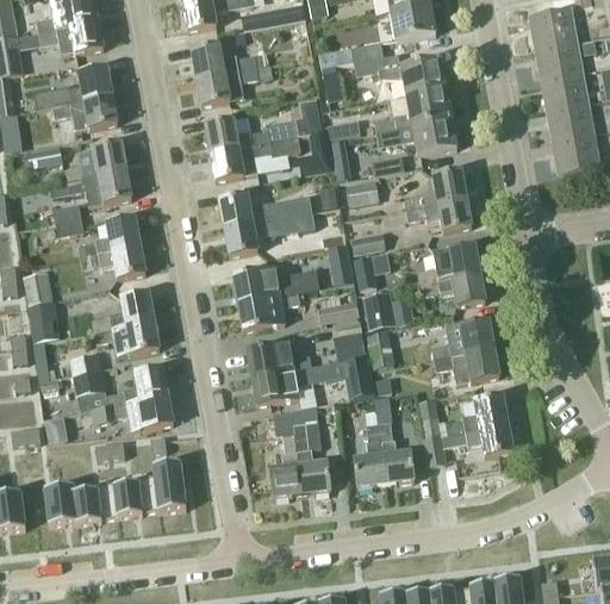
[(0,0),(0,39),(17,37),(11,0),(0,0)]
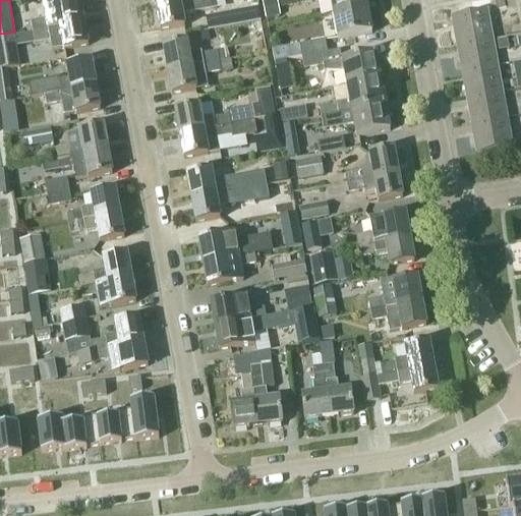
[(30,17),(32,27),(33,27),(49,24),(83,17),(79,0),(50,0),(41,2),(42,11),(43,15),(31,17),(30,17)]
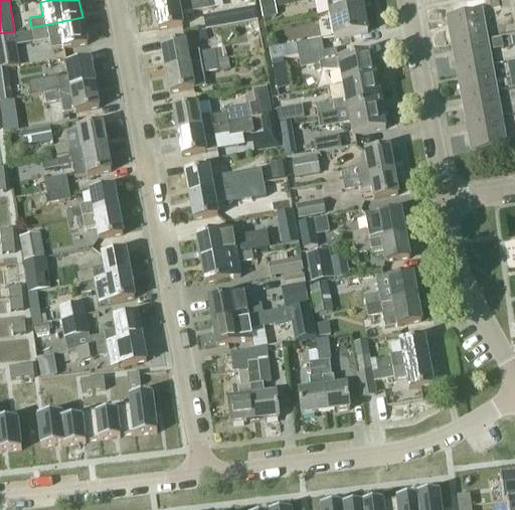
[(206,3),(205,0),(168,0),(153,3),(157,26),(182,21),(180,11),(191,9),(190,7),(206,3)]
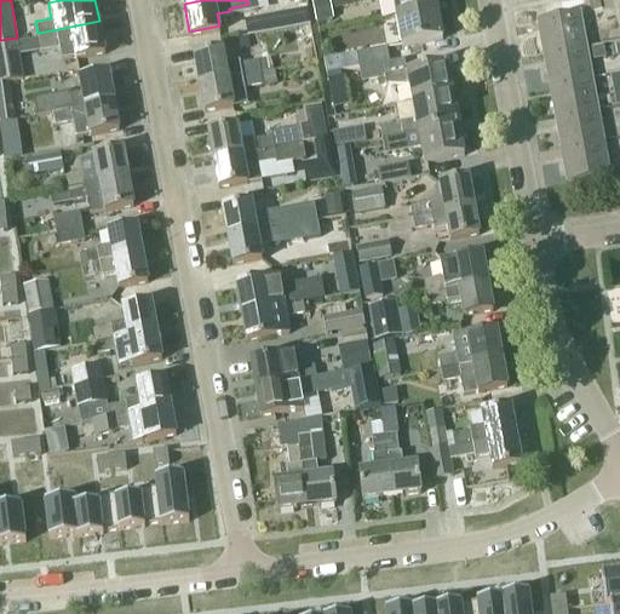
[(310,19),(306,0),(297,0),(298,6),(246,17),(248,32),(310,19)]
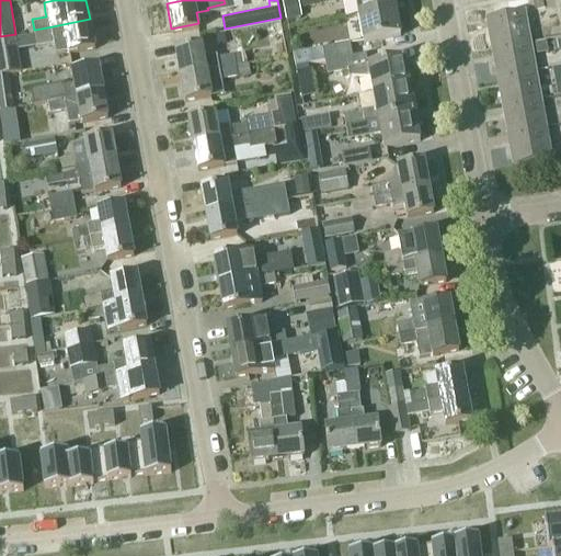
[(283,0),(286,16),(301,13),(299,0),(283,0)]
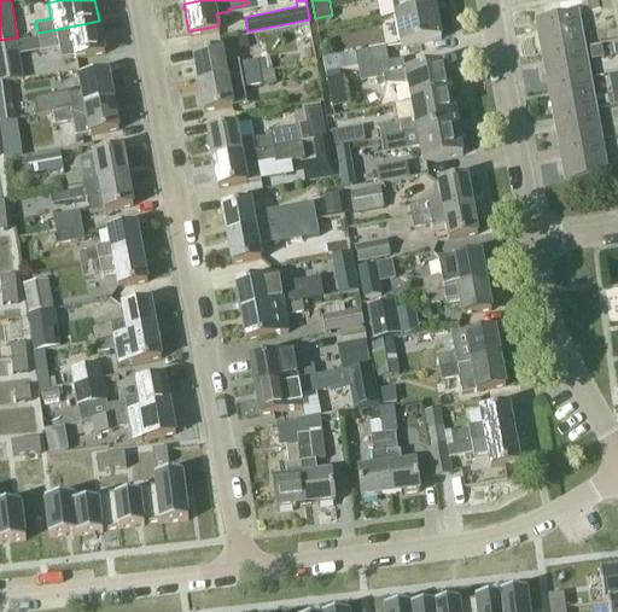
[(392,0),(395,12),(436,4),(435,0),(392,0)]
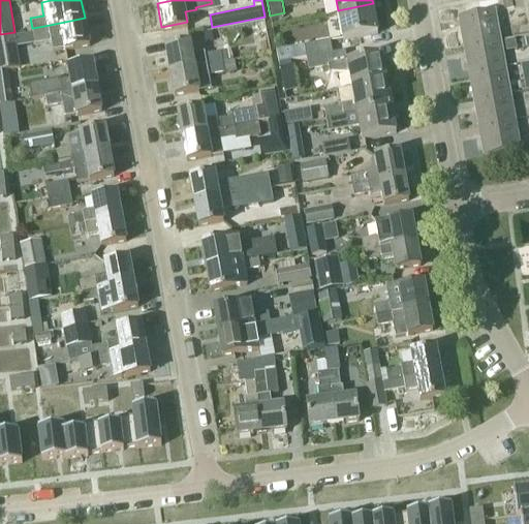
[(377,29),(373,3),(338,10),(342,36),(377,29)]
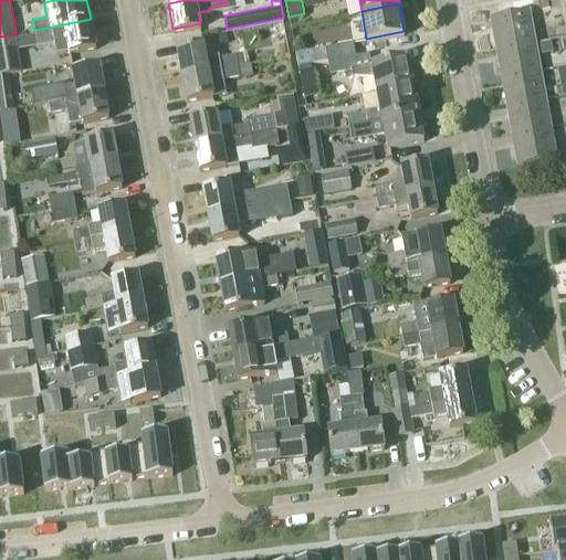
[(490,16),(495,45),(535,38),(530,9),(490,16)]
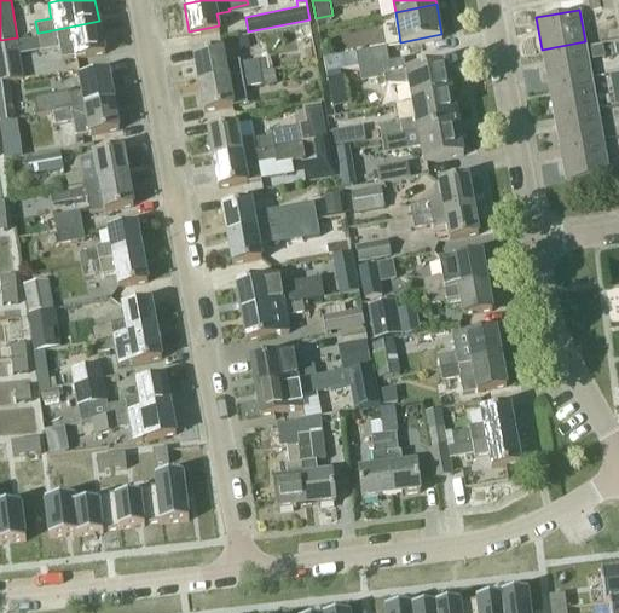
[(39,33),(38,33),(40,46),(58,44),(61,56),(75,53),(76,57),(105,51),(99,21),(58,29),(39,33)]
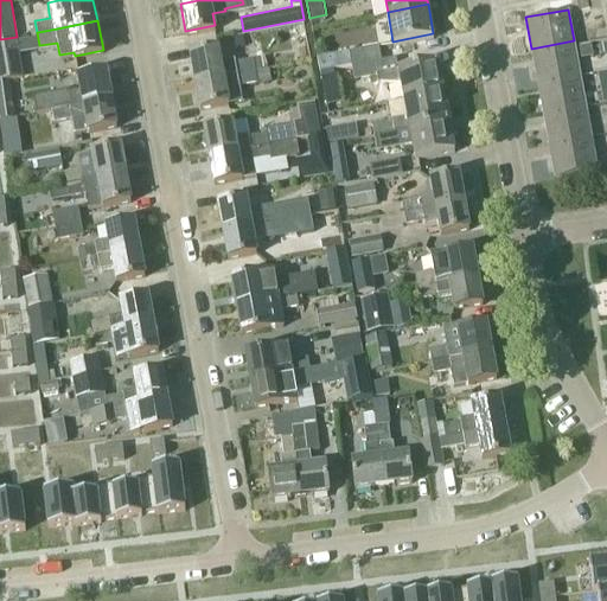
[(0,39),(0,77),(8,76),(24,74),(17,37),(0,39)]
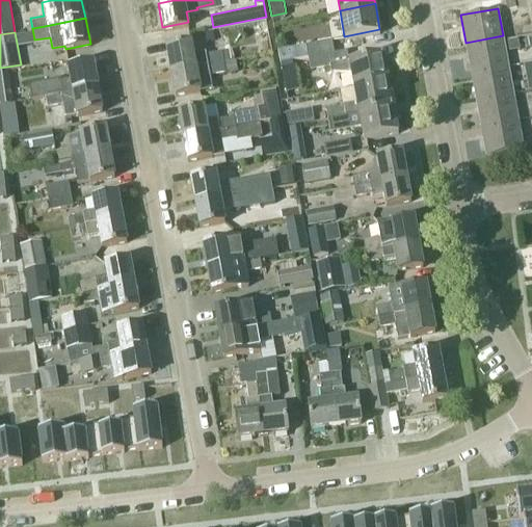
[(507,63),(503,35),(466,43),(471,70),(507,63)]
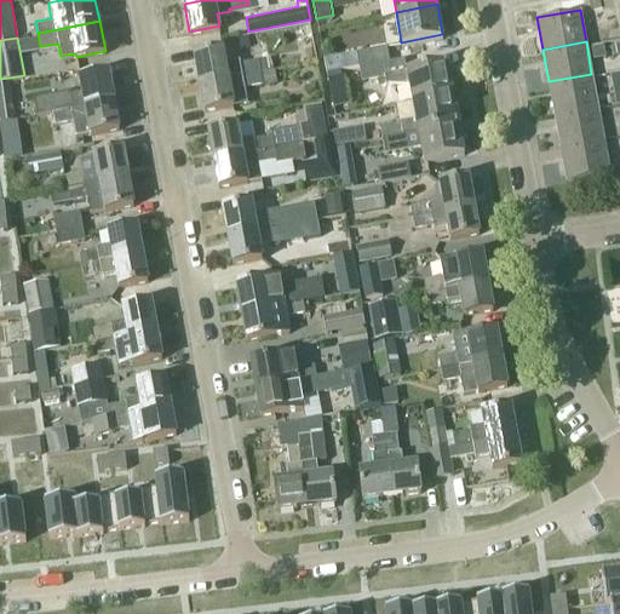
[(359,63),(389,58),(386,42),(356,50),(359,63)]
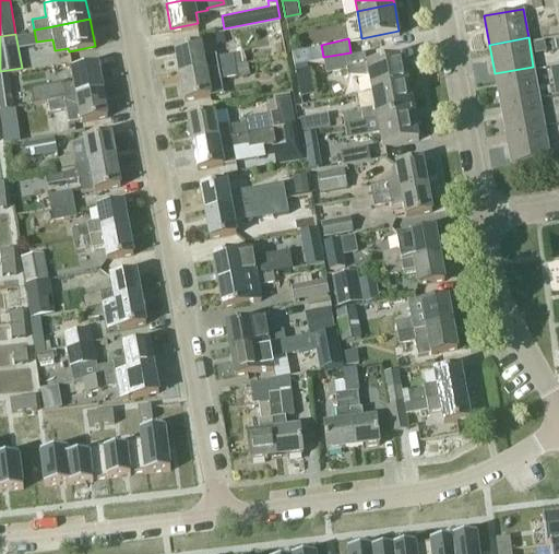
[(175,46),(179,72),(235,61),(233,50),(203,57),(201,40),(175,46)]
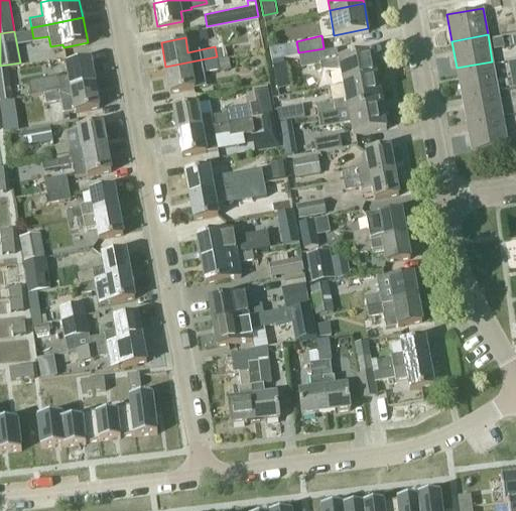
[(217,56),(228,54),(226,44),(215,46),(217,56)]
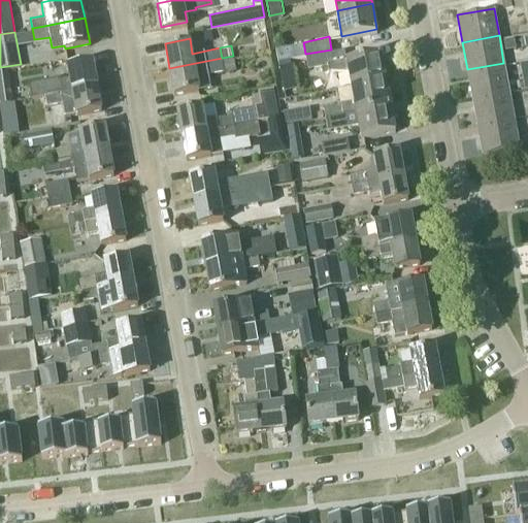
[(350,70),(352,85),(386,77),(381,52),(348,58),(333,61),(331,50),(305,54),(308,66),(327,62),(329,69),(350,70)]
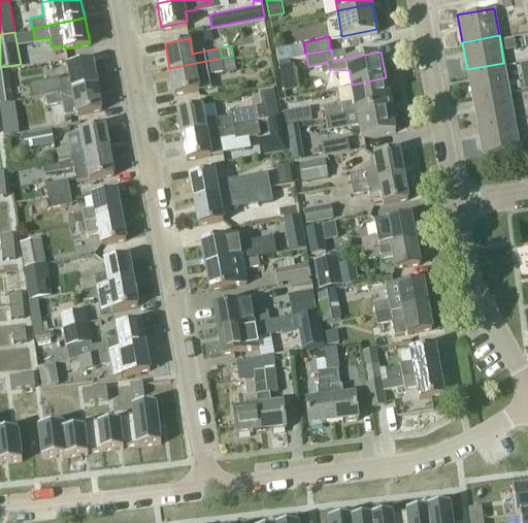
[(224,70),(235,68),(233,56),(222,58),(224,67),(224,70)]
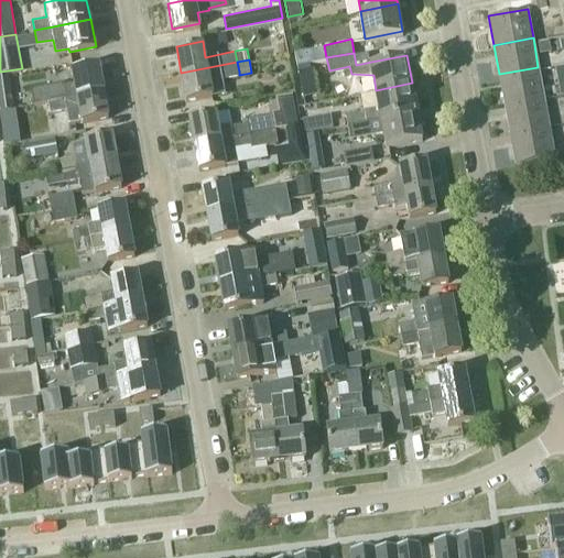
[(237,62),(181,73),(186,99),(213,93),(224,91),(220,76),(239,72),(237,62)]
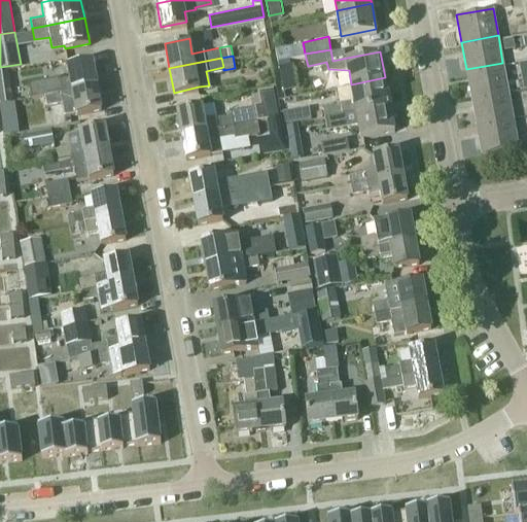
[(93,59),(68,64),(70,75),(59,77),(59,75),(28,81),(31,96),(45,93),(61,90),(97,82),(93,59)]
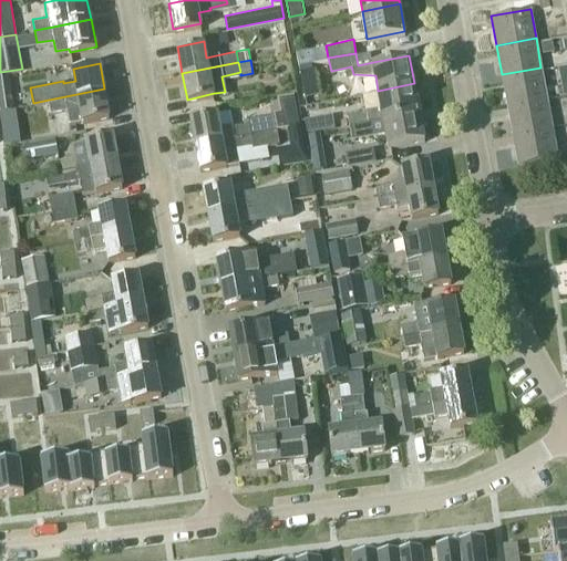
[(540,68),(502,74),(507,103),(546,95),(540,68)]
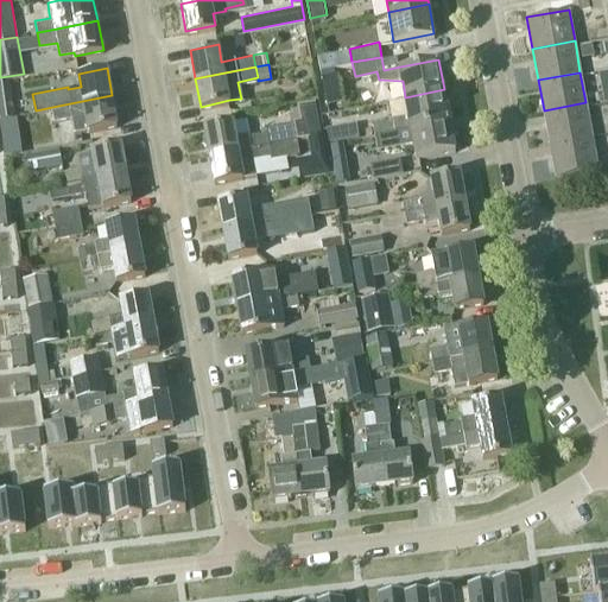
[(16,113),(8,76),(0,77),(0,103),(2,115),(16,113)]
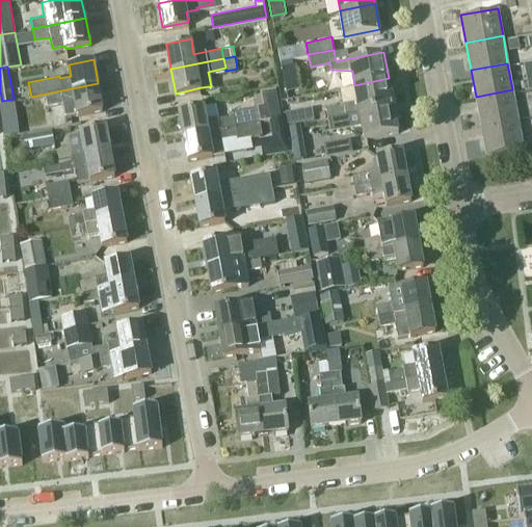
[(328,116),(393,105),(389,78),(354,85),(357,101),(344,103),(326,106),(328,116)]
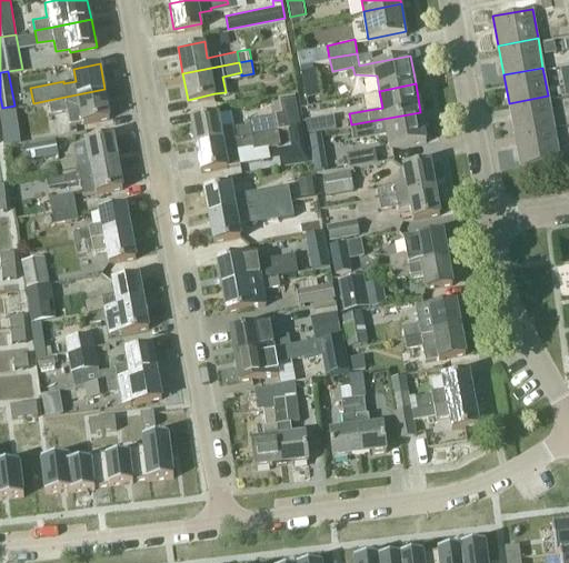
[(105,89),(66,97),(49,100),(51,112),(67,109),(70,122),(83,120),(83,122),(110,116),(105,89)]
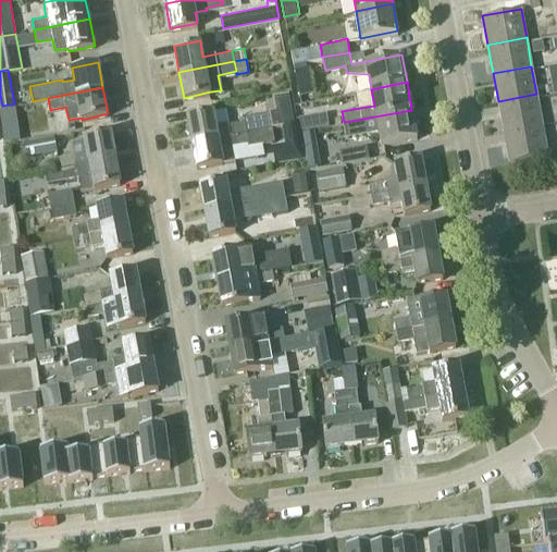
[(536,94),(498,101),(504,131),(542,124),(536,94)]
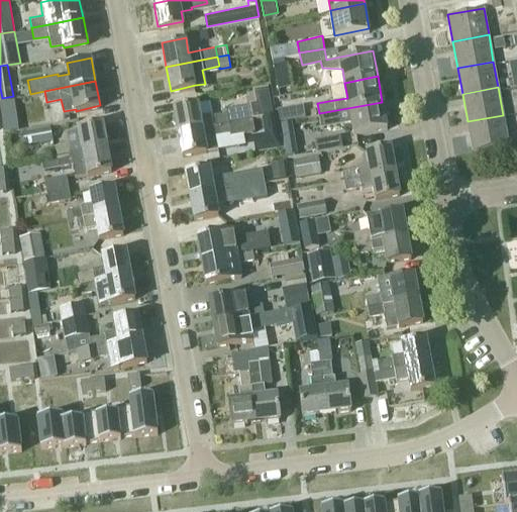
[(173,106),(178,130),(251,115),(248,102),(226,106),(226,109),(200,115),(197,101),(173,106)]
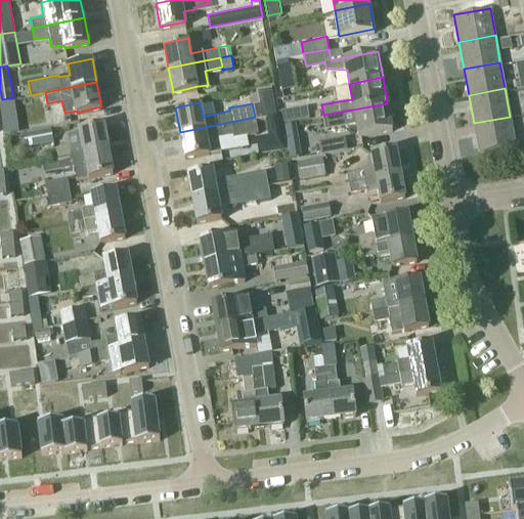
[(387,103),(323,115),(325,128),(356,123),(358,135),(392,128),(387,103)]
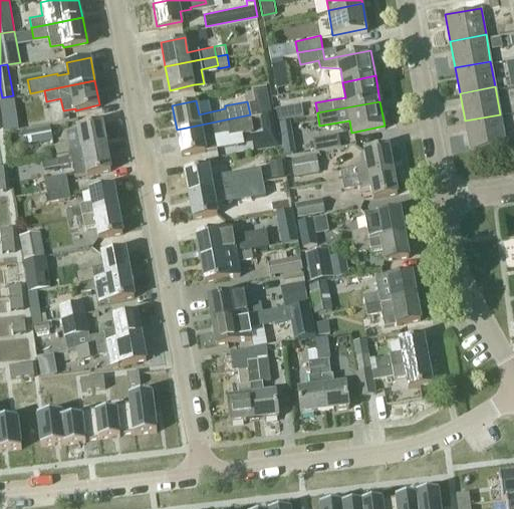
[(285,104),(275,106),(277,117),(287,115),(285,104)]
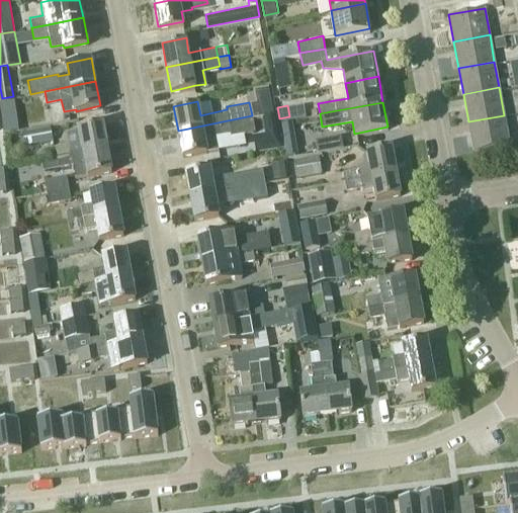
[(15,109),(1,111),(3,124),(17,122),(15,109)]
